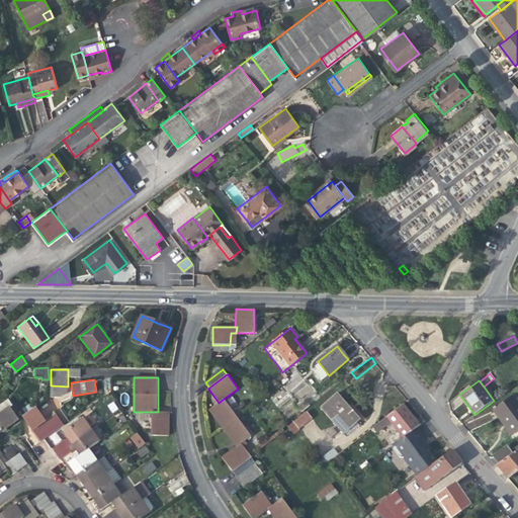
[(322,408),(343,433),(358,420),(348,407),(337,395),(322,408)]
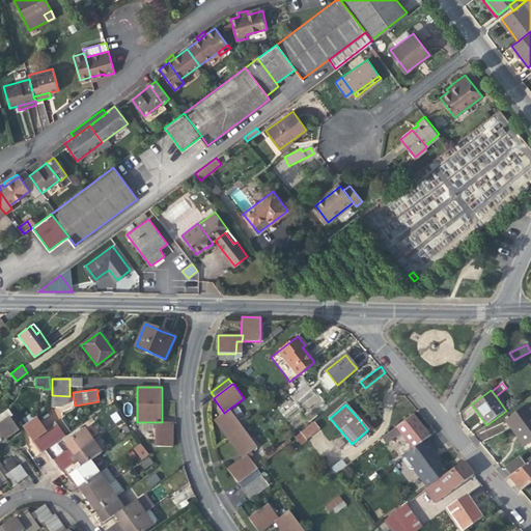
[(505,421),(514,432),(518,430),(529,444),(530,442),(530,414),(525,406),(505,421)]
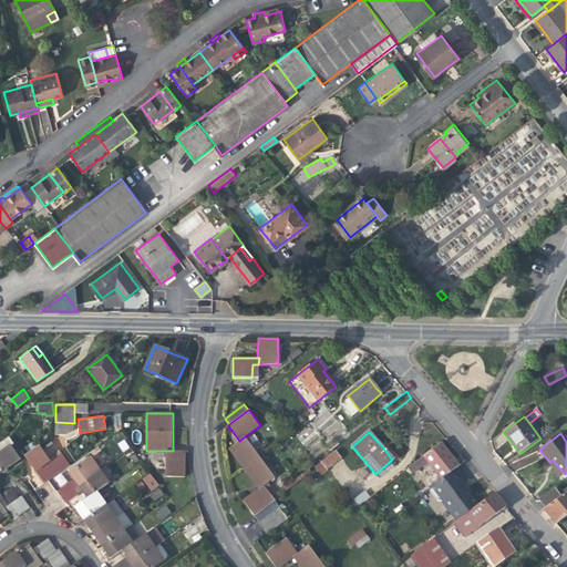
[(8,435),(4,439),(10,446),(13,443),(8,435)]
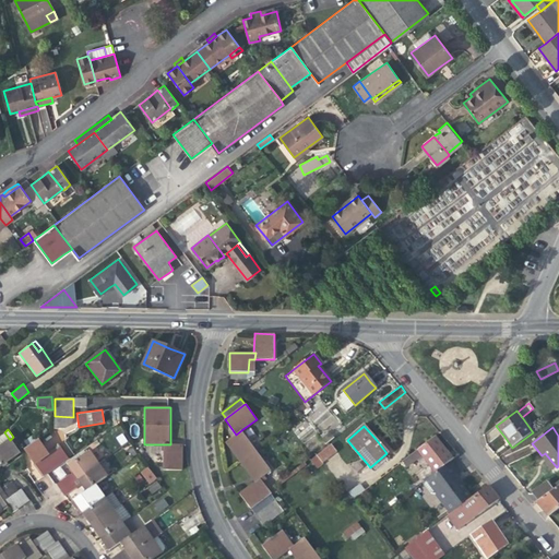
[(271,471),(241,430),(236,435),(226,442),(240,462),(254,482),(260,477),(260,478),(264,476),(271,471)]
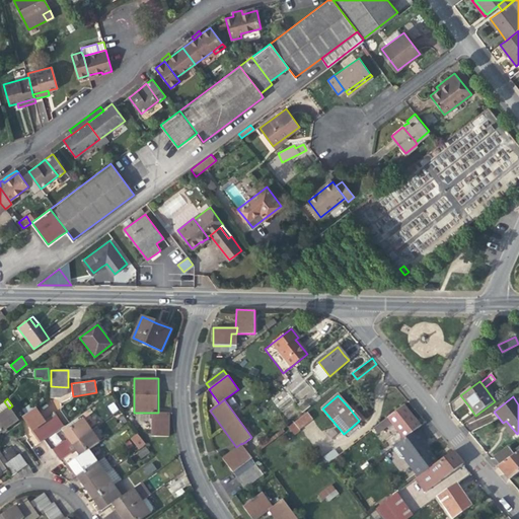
[(18,421),(9,409),(4,401),(0,403),(0,423),(5,430),(9,427),(18,421)]
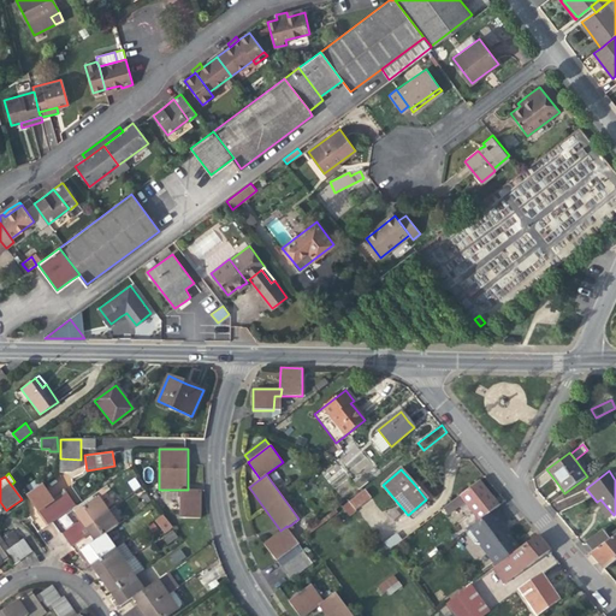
[(126,481),(132,492),(141,487),(135,477),(126,481)]
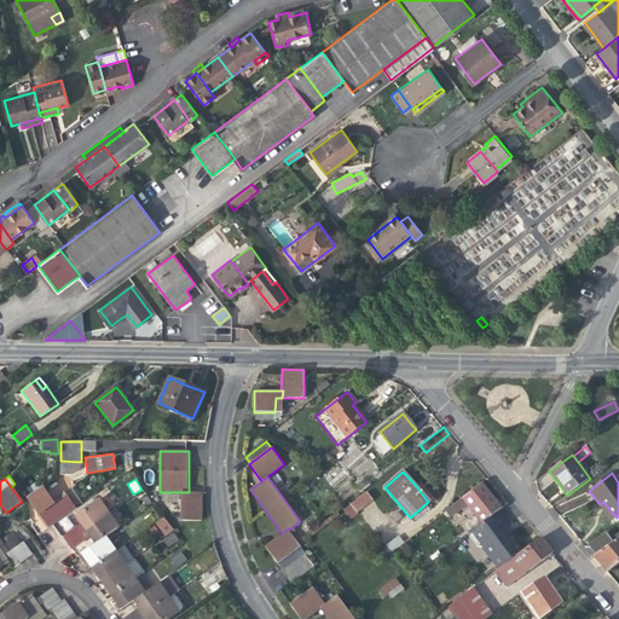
[(482,482),(456,503),(461,509),(469,520),(461,525),(467,533),(497,512),(502,508),(492,496),(482,482)]
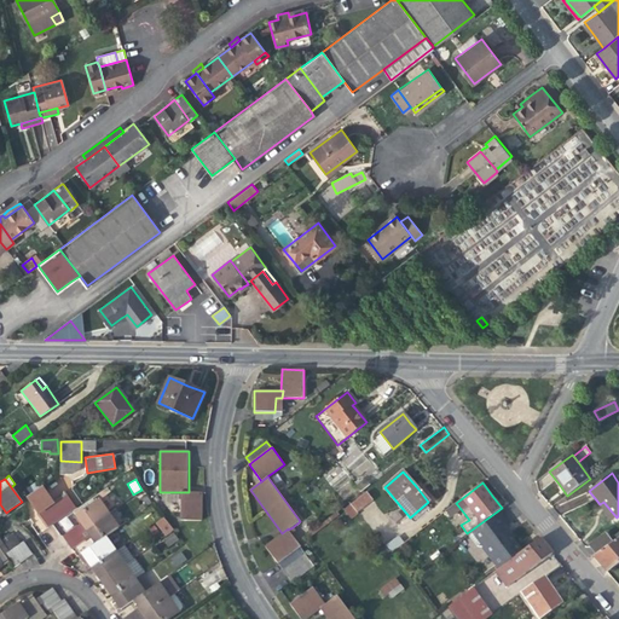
[(28,497),(38,512),(52,502),(42,487),(28,497)]
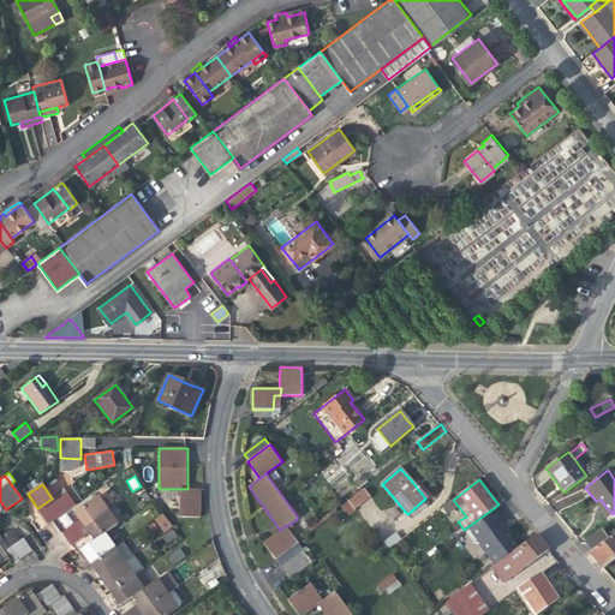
[(187,489),(179,489),(179,518),(201,518),(201,489),(187,489)]
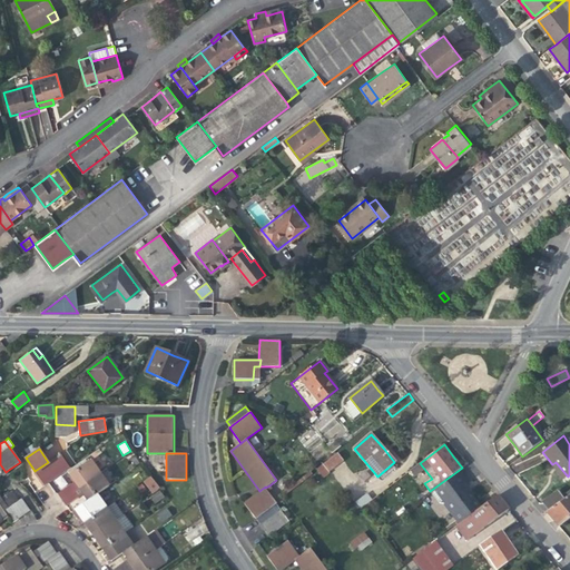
[(337,453),(323,464),(328,472),(344,461),(337,453)]
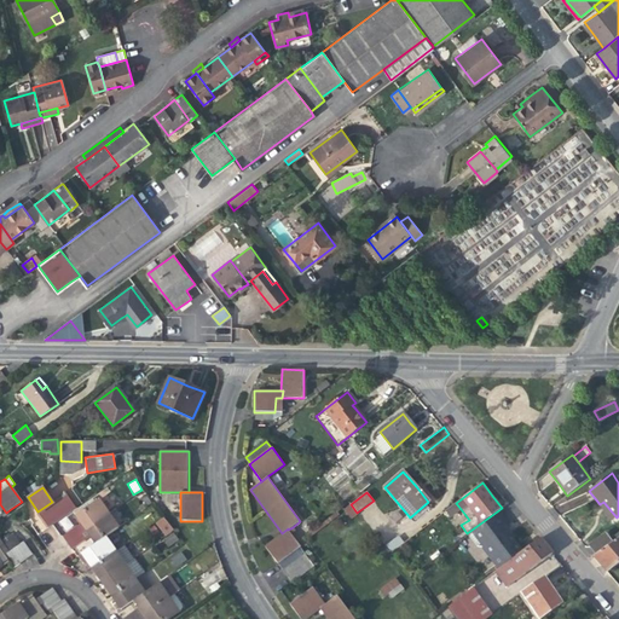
[(65,493),(52,502),(38,512),(42,519),(48,527),(76,508),(65,493)]
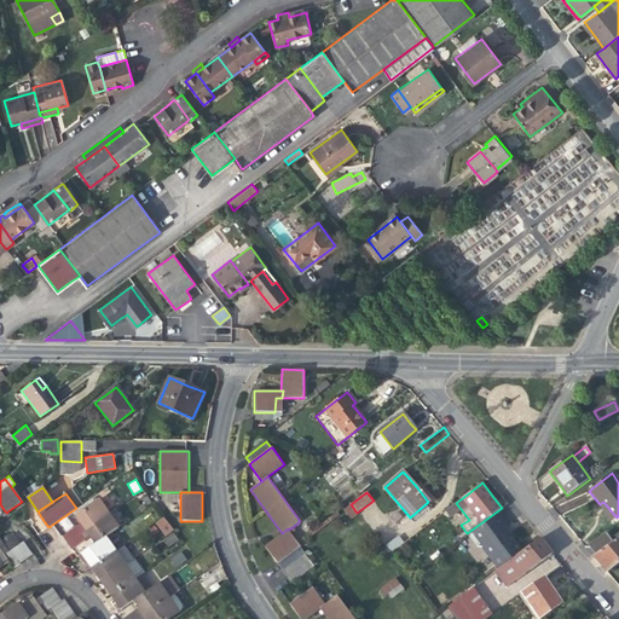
[(81,522),(86,530),(109,513),(99,498),(75,515),(79,520),(81,522)]
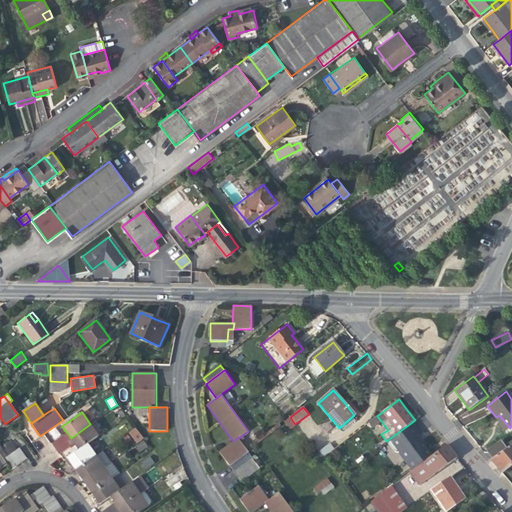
[(506,431),(510,428),(499,415),(496,417),(500,423),(506,431)]
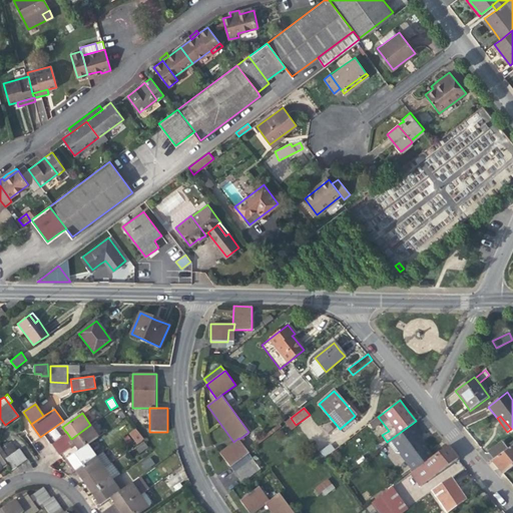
[(373,428),(382,422),(378,417),(369,423),(373,428)]
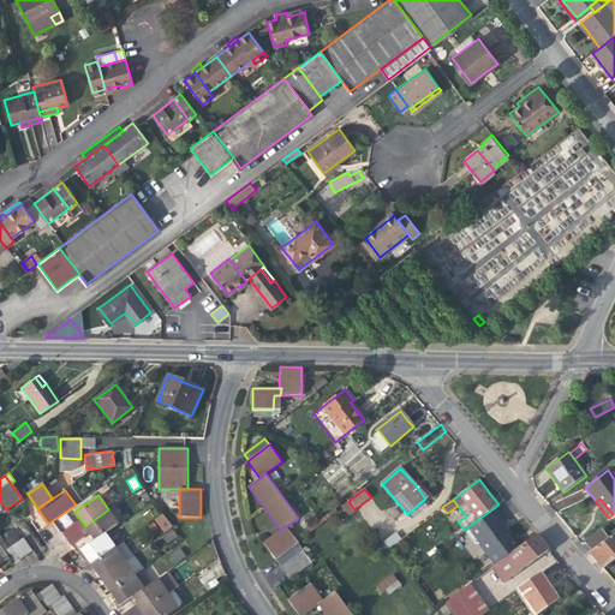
[(350,514),(354,509),(348,501),(342,506),(350,514)]
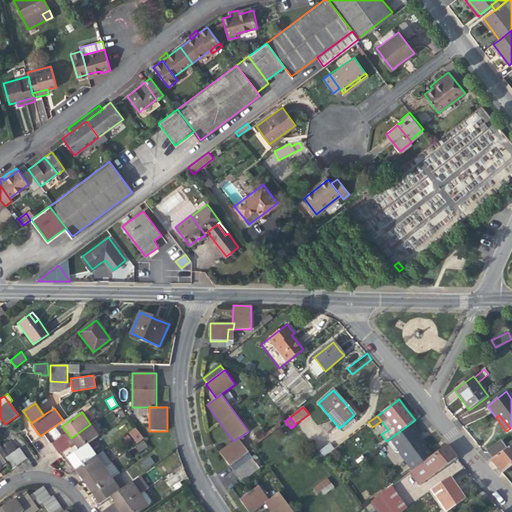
[(411,423),(386,441),(394,451),(399,452),(412,470),(431,456),(421,443),(416,437),(420,434),(411,423)]
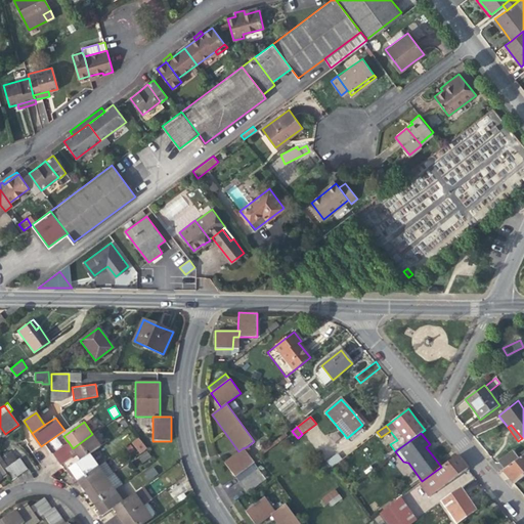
[(73,448),(76,453),(79,456),(81,461),(90,454),(101,446),(92,434),(73,448)]
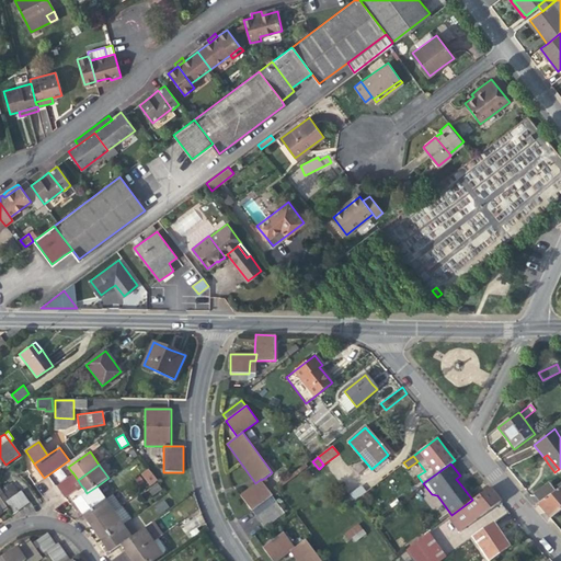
[(61,491),(78,480),(73,473),(57,485),(61,491)]
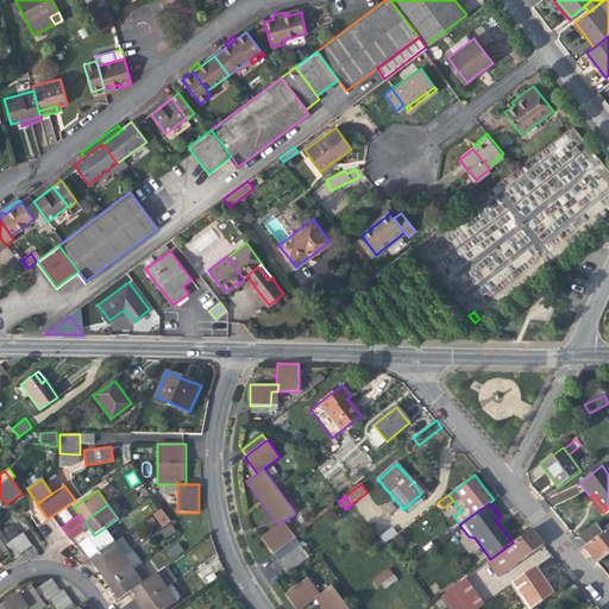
[(272,556),(274,554),(295,539),(296,538),(287,525),(283,521),(283,520),(277,525),(259,538),(267,547),(272,556)]
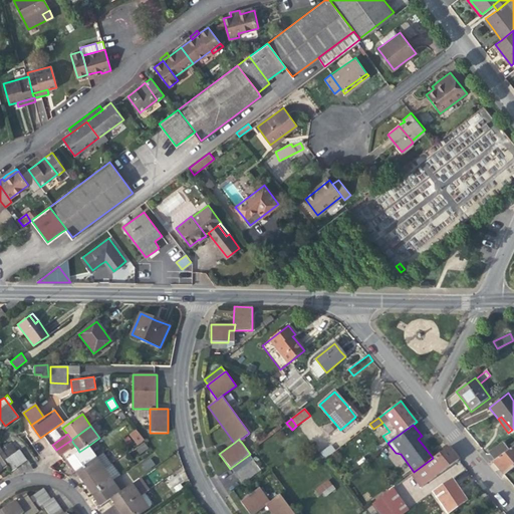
[(74,445),(71,440),(56,450),(59,455),(74,445)]
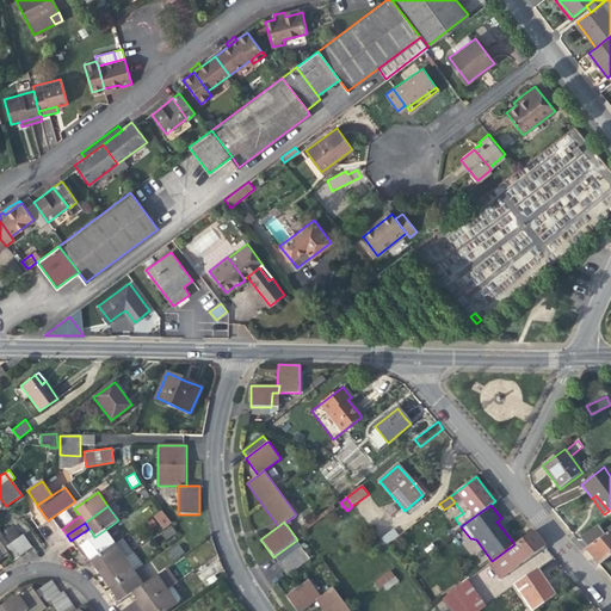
[(165,539),(176,534),(172,526),(161,532),(165,539)]
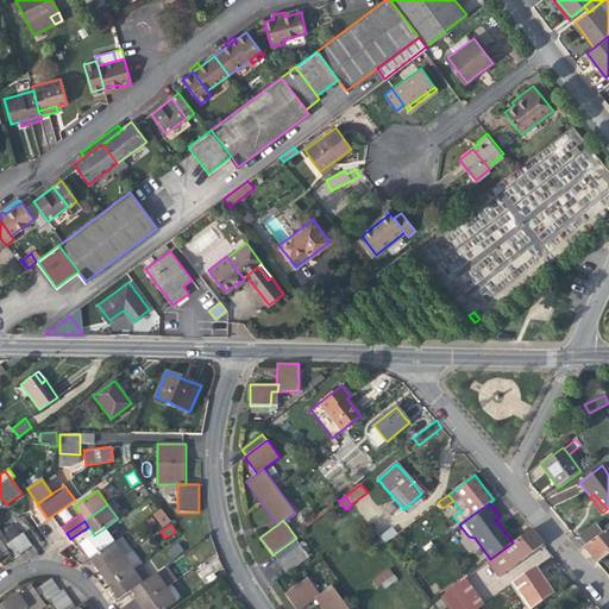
[(582,537),(589,545),(604,534),(597,525),(582,537)]
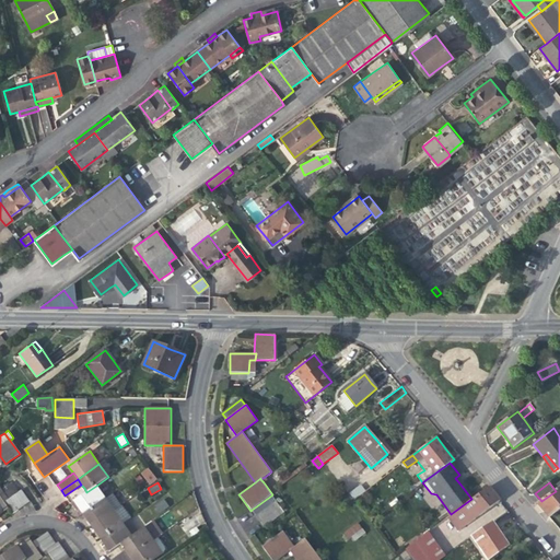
[(8,483),(1,489),(8,499),(10,498),(15,493),(8,483)]
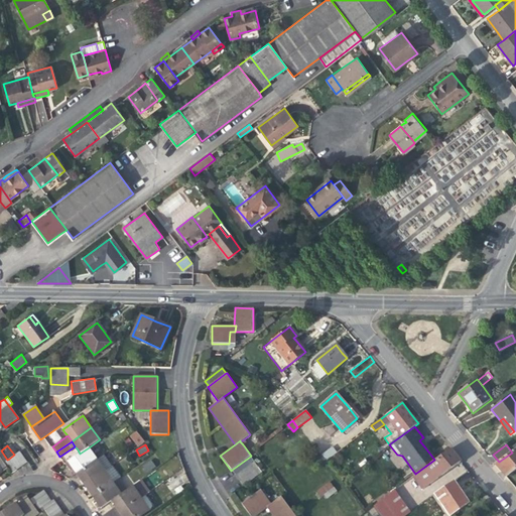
[(320,455),(326,461),(337,453),(333,446),(320,455)]
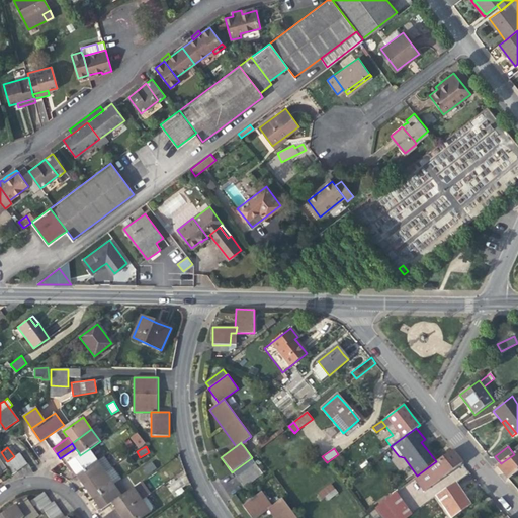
[(97,460),(89,449),(80,455),(69,463),(77,475),(93,463),(97,460)]
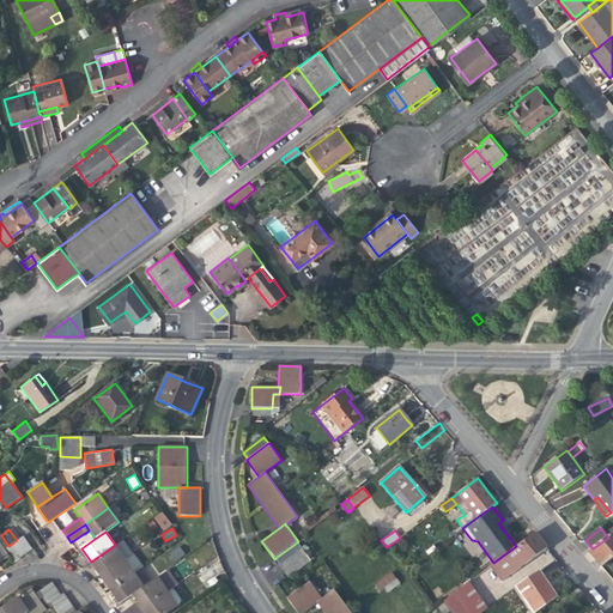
[(534,533),(516,546),(493,563),(492,565),(497,572),(503,580),(513,574),(546,548),(540,541),(534,533)]
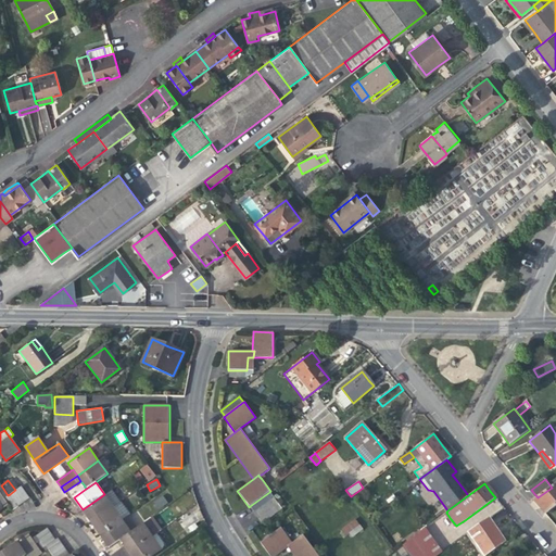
[(555,483),(552,488),(538,497),(534,501),(540,507),(544,514),(555,504),(555,483)]
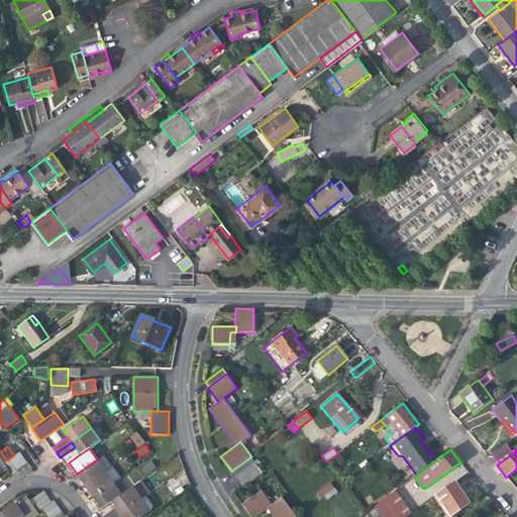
[(19,452),(14,455),(21,467),(27,462),(19,452)]
